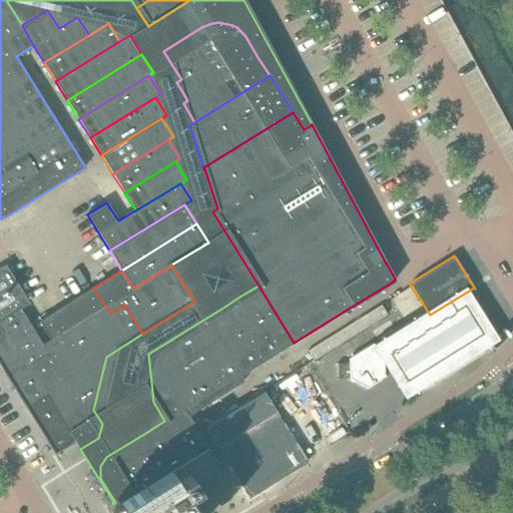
[(29,304),(6,266),(0,268),(0,367),(2,370),(42,345),(20,309),(29,304)]
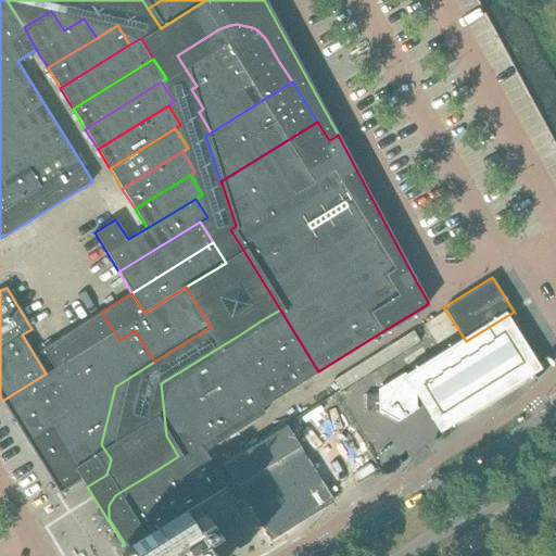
[(280,310),(260,321),(286,363),(266,376),(278,396),(318,371),(280,310)]
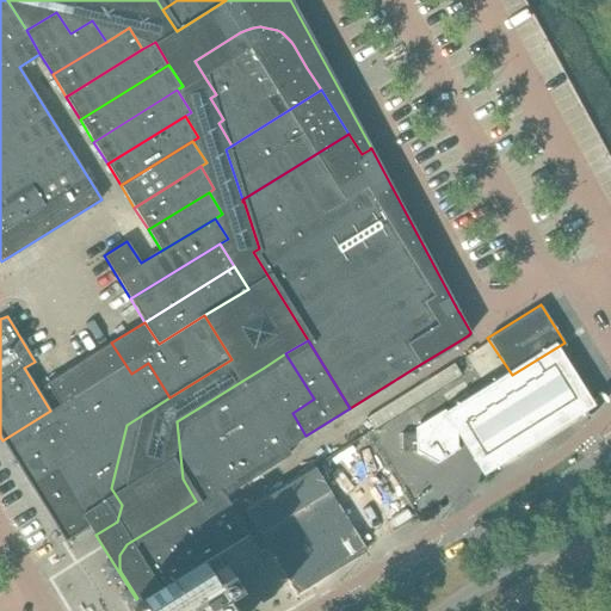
[(111,343),(86,358),(127,425),(170,397),(148,363),(131,374),(111,343)]
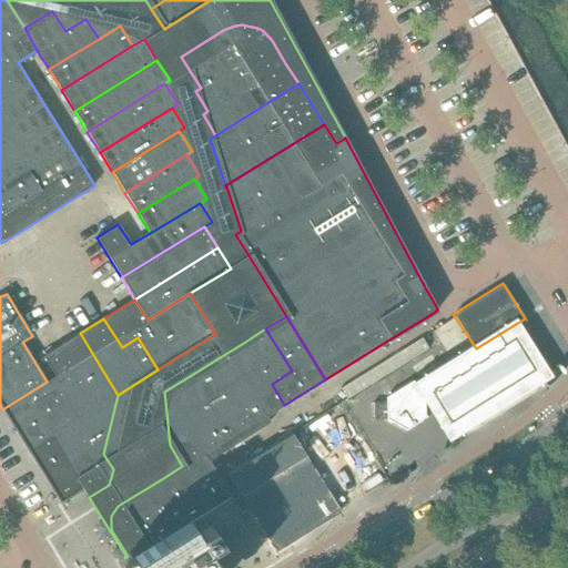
[(516,321),(413,385),(449,444),(553,378),(516,321)]
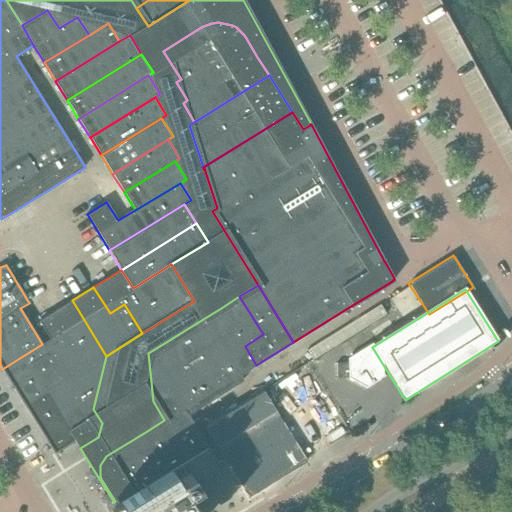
[(221,308),(245,346),(263,334),(239,296),(221,308)]
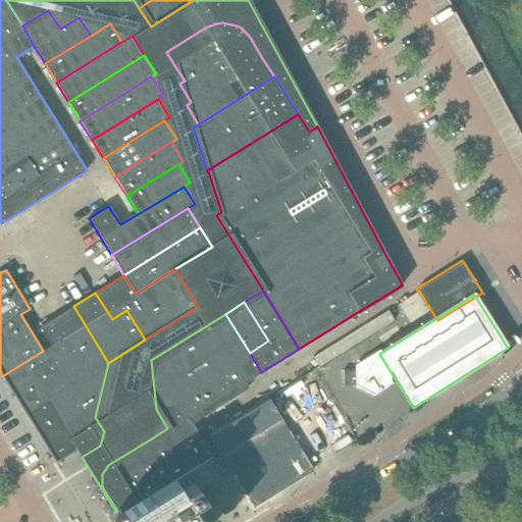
[(95,417),(108,363),(73,306),(39,327),(50,346),(85,400),(95,417)]
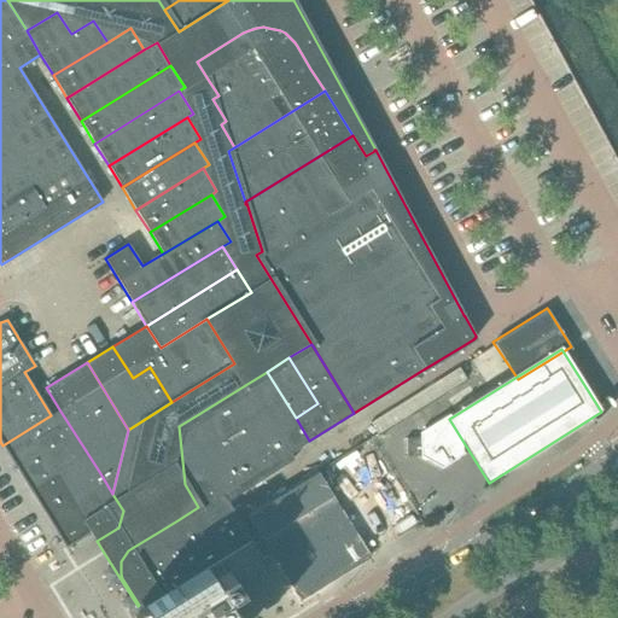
[(458,367),(369,423),(375,433),(465,379),(458,367)]
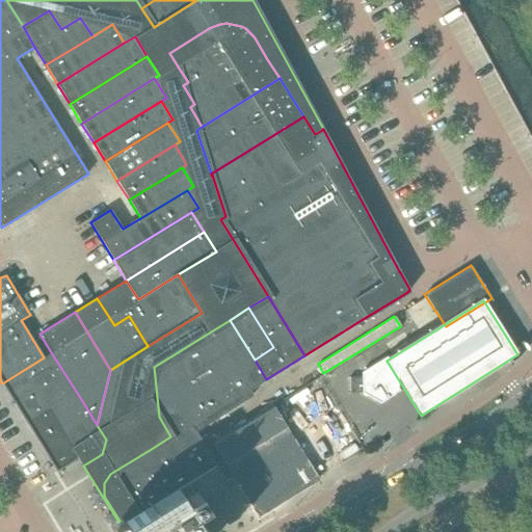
[(230,320),(211,331),(250,396),(253,395),(249,390),(266,379),(255,360),(230,320)]
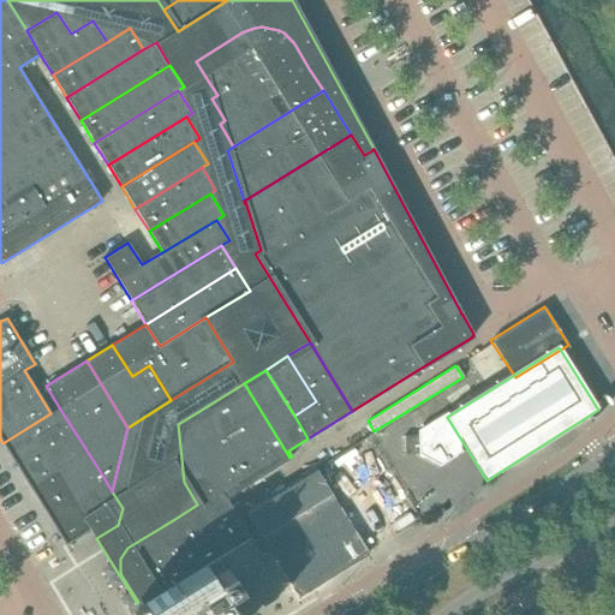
[(246,485),(290,458),(244,383),(199,411),(246,485)]
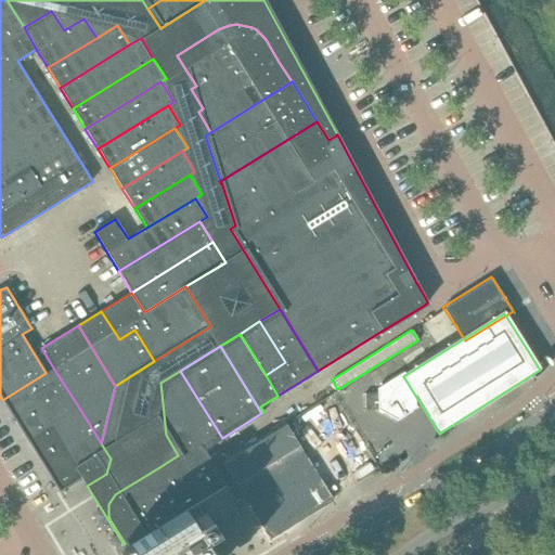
[(2,400),(2,401),(5,405),(8,403),(17,417),(15,418),(14,417),(13,418),(38,457),(90,425),(53,368),(46,373),(2,400)]
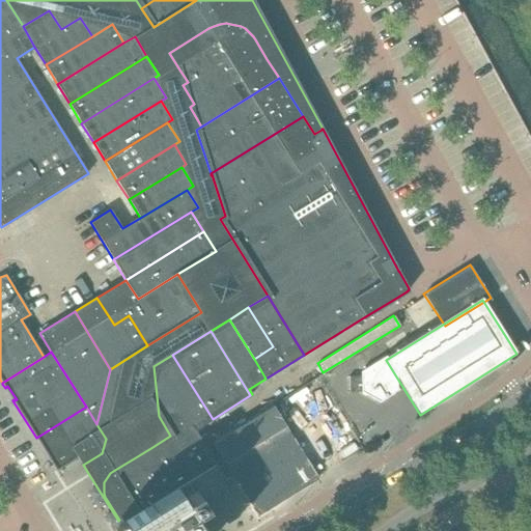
[(159,416),(170,436),(190,423),(195,430),(213,419),(172,355),(154,366),(159,416)]
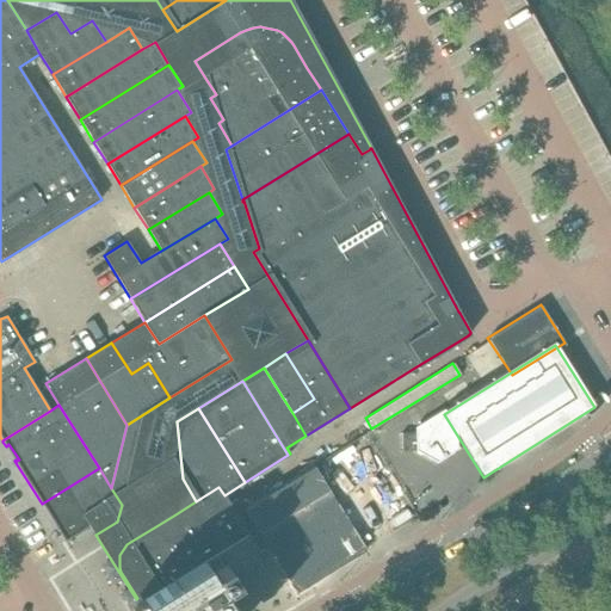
[(415,433),(402,433),(402,451),(411,451),(418,451),(437,461),(456,449),(455,429),(455,415),(445,409),(444,409),(425,421),(420,425),(415,427),(415,432),(415,433)]
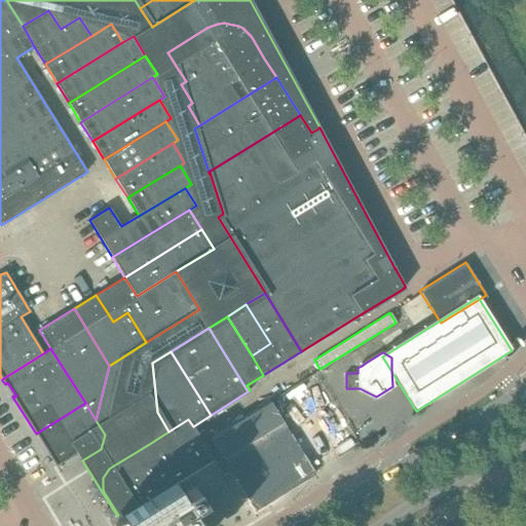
[(269,401),(210,438),(223,458),(222,458),(234,477),(233,478),(242,492),(243,491),(246,495),(255,511),(271,500),(270,498),(278,492),(280,495),(282,494),(315,474),(314,473),(283,420),(282,421),(269,401)]
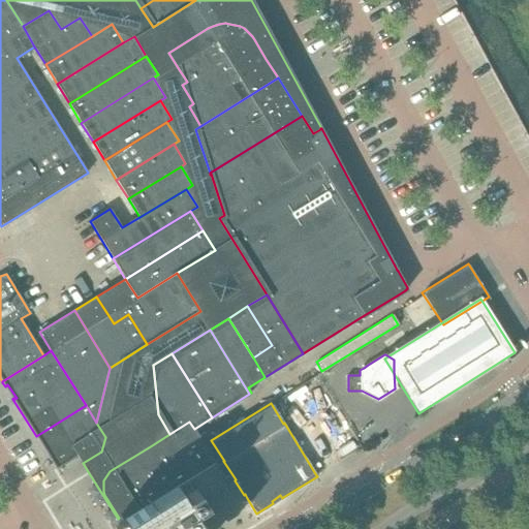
[(36,436),(47,454),(56,468),(76,455),(83,463),(101,452),(105,437),(96,423),(86,405),(36,436)]
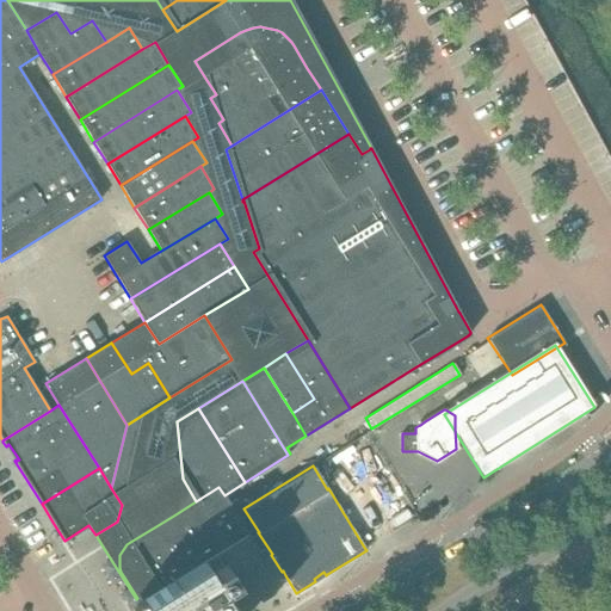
[(196,501),(176,514),(203,560),(247,532),(224,495),(218,487),(196,501)]
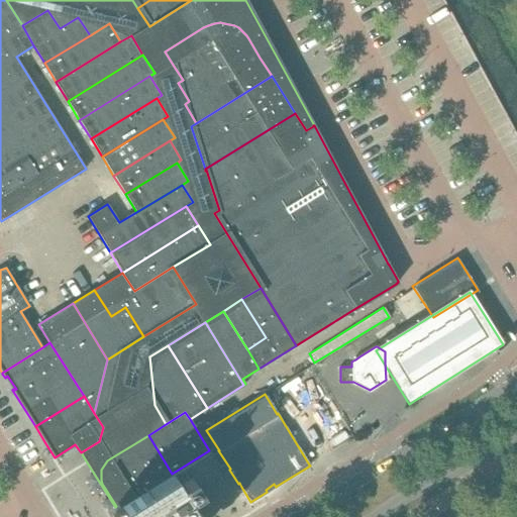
[(153,485),(161,481),(172,474),(148,435),(130,446),(153,485)]
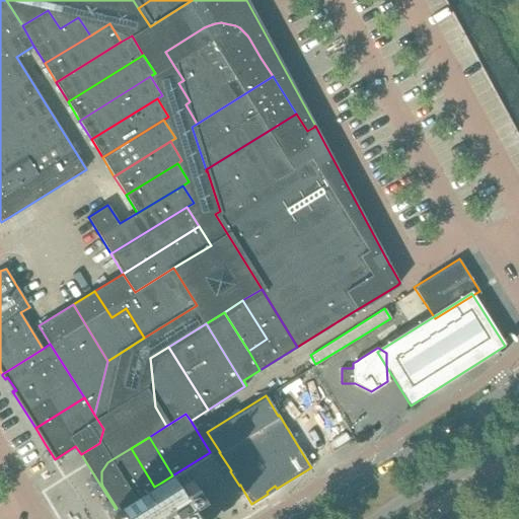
[(117,508),(116,509),(115,510),(116,511),(154,487),(131,448),(110,460),(107,462),(105,465),(103,468),(101,471),(101,474),(101,478),(101,482),(102,486),(104,489),(117,508)]
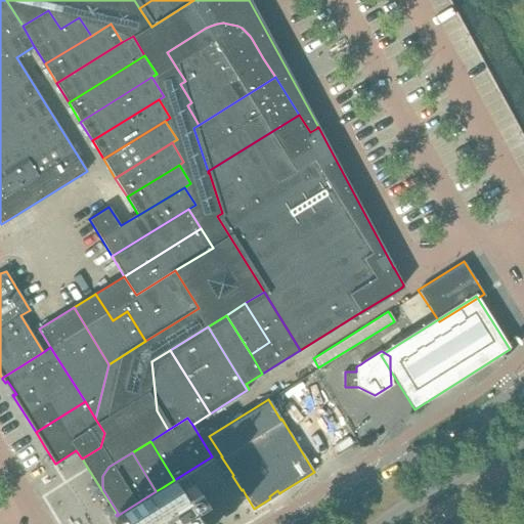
[(174,480),(195,514),(197,515),(205,500),(212,491),(220,483),(221,484),(227,480),(212,456),(174,480)]
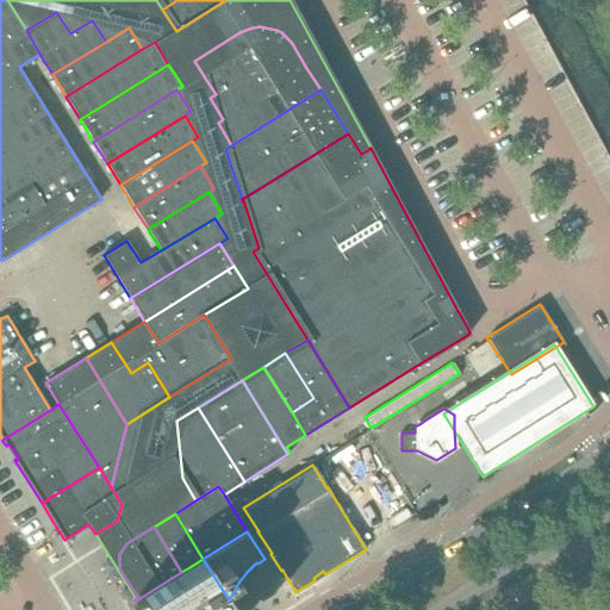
[(235,609),(229,599),(228,598),(203,559),(190,567),(181,572),(136,601),(138,605),(136,609),(235,609)]
